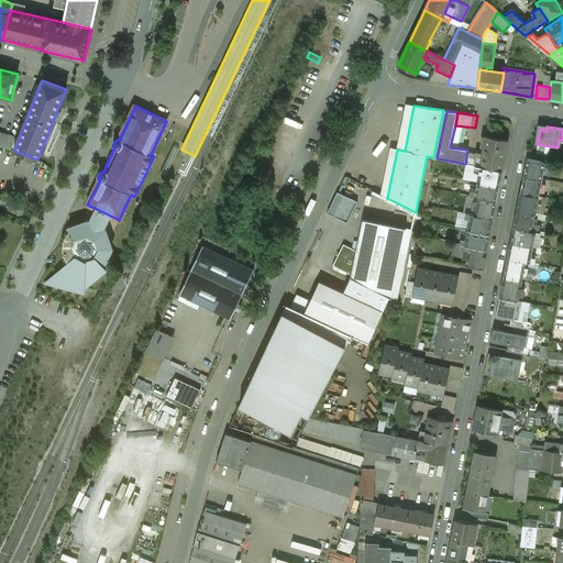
[(508,141),(483,135),(481,146),(483,147),(481,155),(476,154),(476,157),(474,166),(475,166),(503,170),(508,141)]
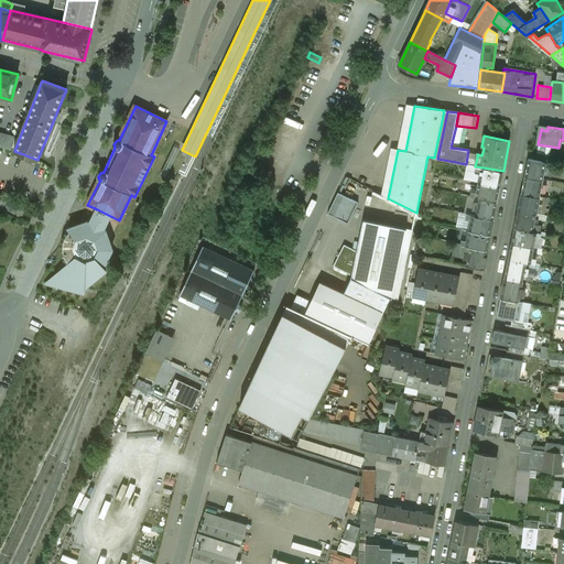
[(174,147),(160,174),(166,177),(180,150),(174,147)]
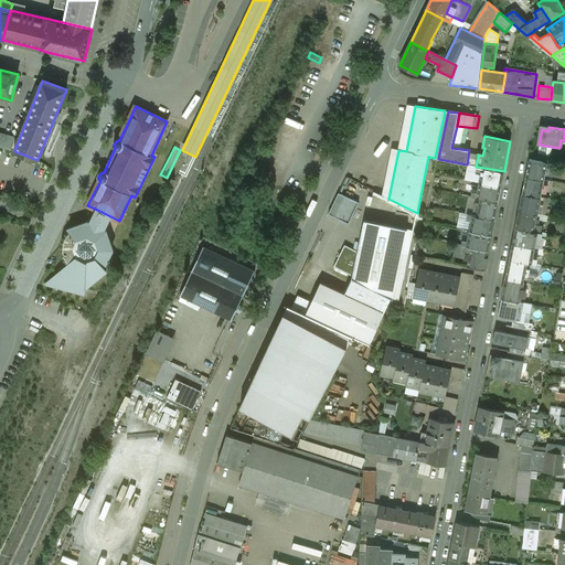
[(546,155),(531,151),(529,159),(545,162),(546,155)]
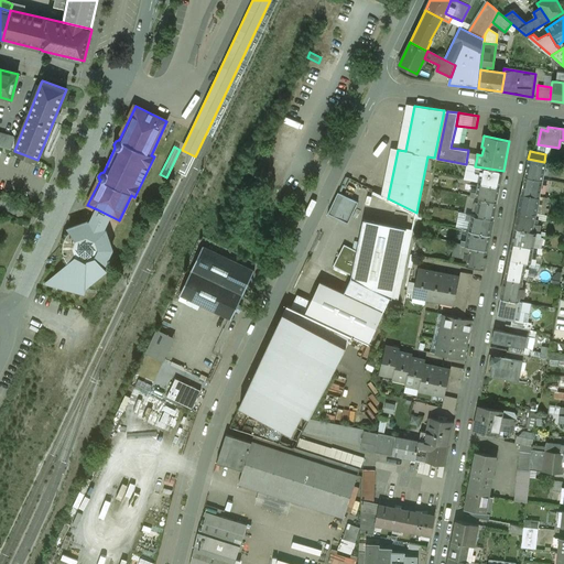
[(477,158),(467,156),(466,164),(475,166),(477,158)]
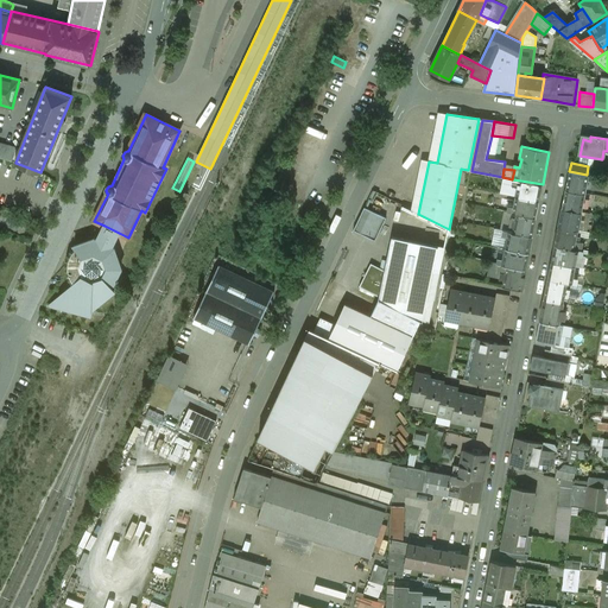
[(587,175),(569,171),(565,189),(584,194),(586,188),(589,188),(590,182),(587,181),(588,175),(587,175)]
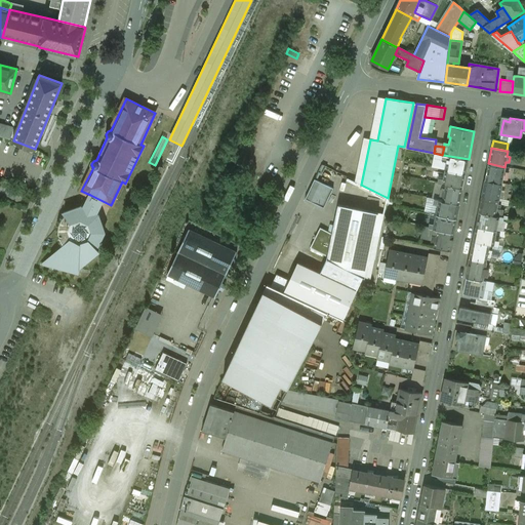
[(469,159),(443,155),(442,160),(447,161),(445,170),(466,173),(469,159)]
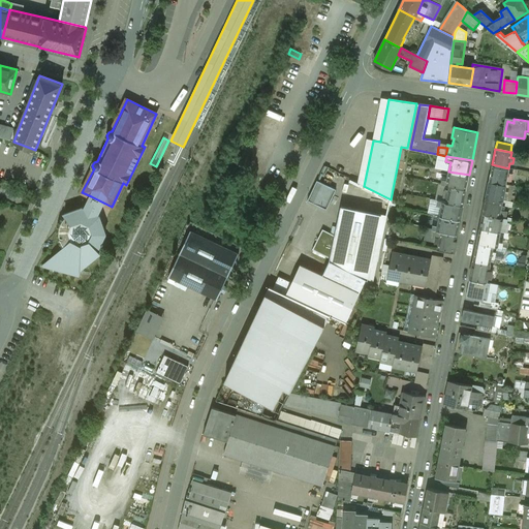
[(508,168),(492,164),(489,181),(505,184),(506,179),(508,179),(510,174),(507,174),(508,168)]
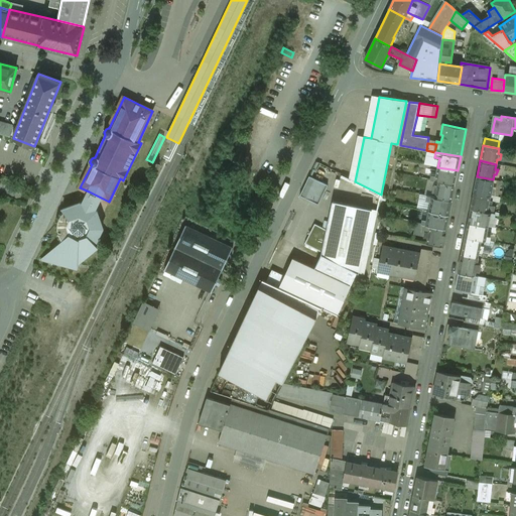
[(458,170),(437,167),(436,175),(431,174),(430,179),(438,181),(455,184),(458,170)]
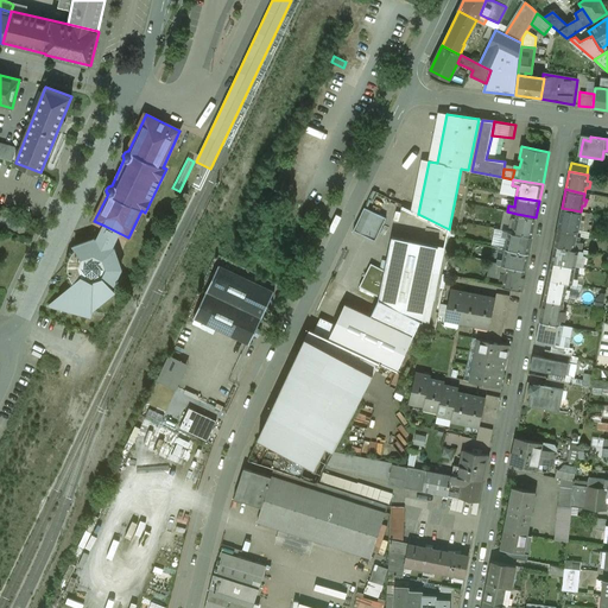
[(581,211),(562,208),(558,226),(577,229),(581,211)]
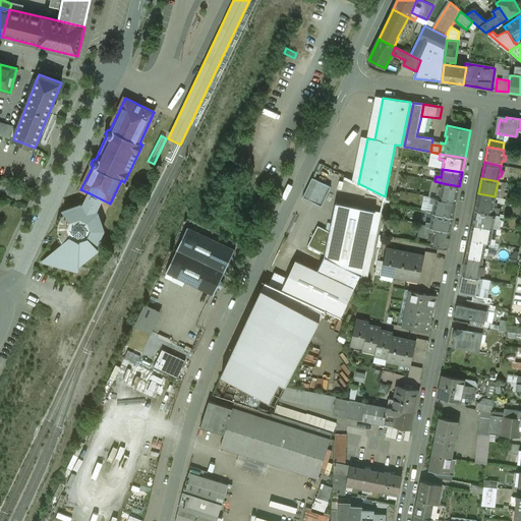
[(330,187),(312,179),(303,197),(321,206),(330,187)]
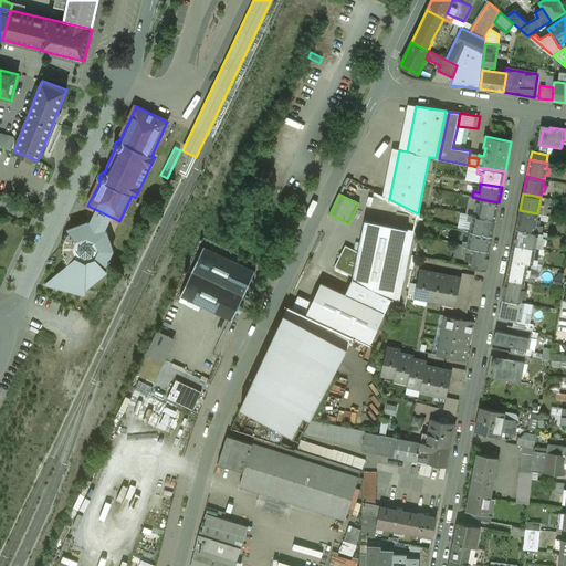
[(499,202),(481,199),(480,203),(477,203),(475,209),(479,210),(478,216),(495,219),(499,202)]
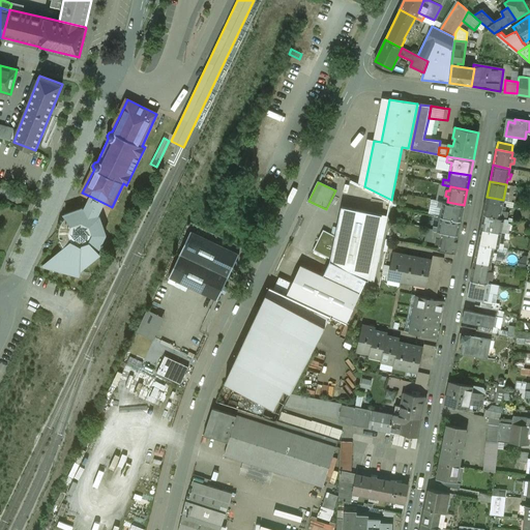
[(104,203),(91,197),(85,210),(97,215),(104,203)]
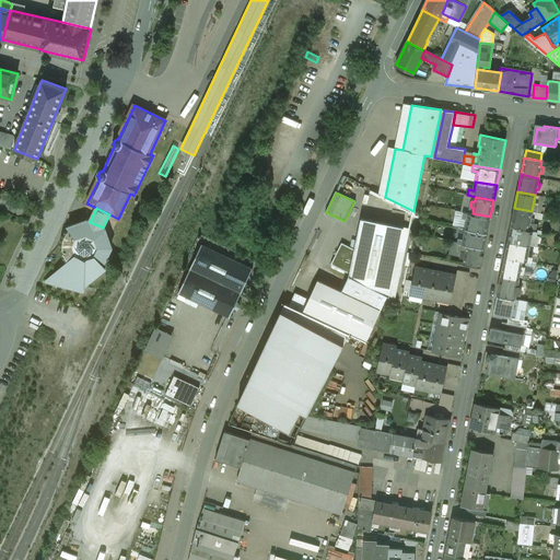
[(532,211),(514,208),(511,225),(528,229),(532,211)]
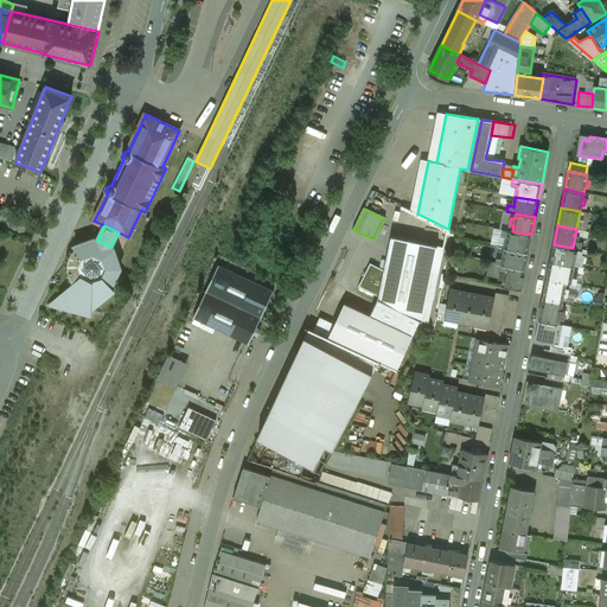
[(512,231),(503,230),(502,235),(508,236),(505,247),(528,251),(531,235),(512,231)]
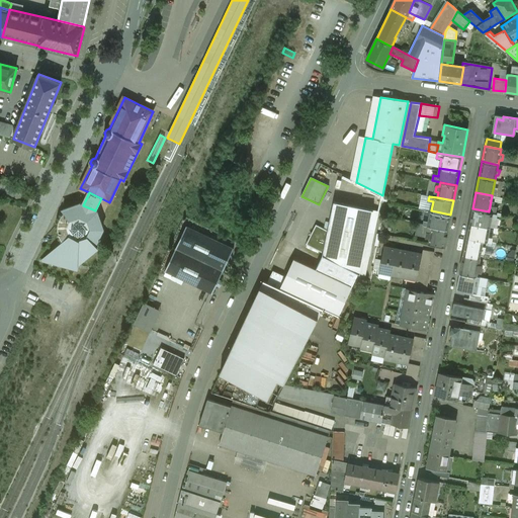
[(81,203),(63,210),(65,212),(62,216),(61,219),(59,223),(59,227),(59,231),(60,234),(61,238),(64,241),(41,260),(42,261),(46,262),(54,264),(56,264),(64,266),(66,266),(74,268),(78,269),(78,265),(98,247),(95,245),(96,244),(103,229),(97,211),(95,210),(83,205),(81,203)]
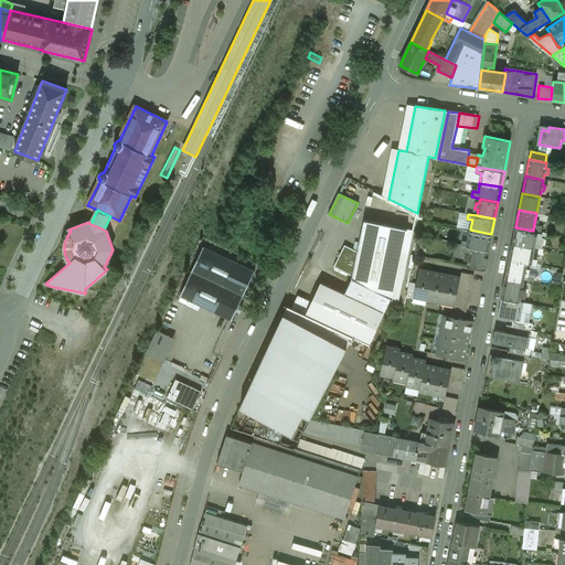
[(533,231),(515,227),(512,243),(533,247),(535,237),(541,238),(542,233),(533,231)]
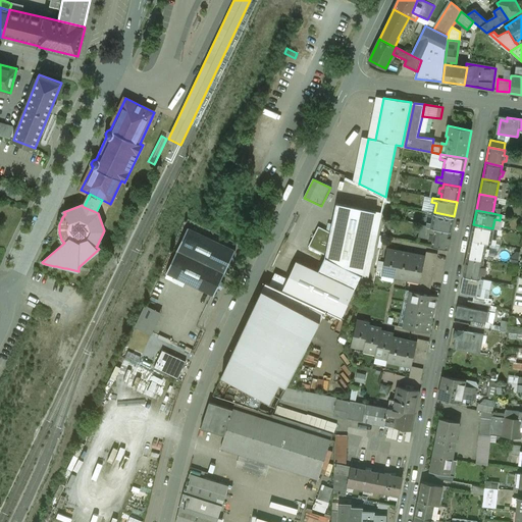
[(454,216),(434,212),(432,222),(427,221),(426,226),(430,227),(451,231),(454,216)]
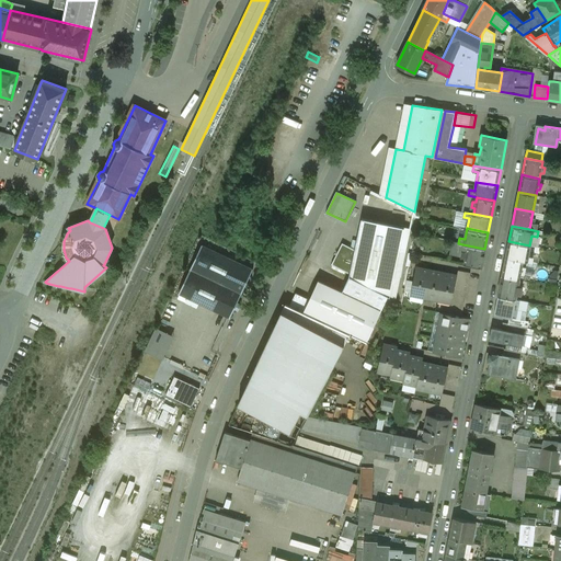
[(350,274),(350,277),(390,296),(396,298),(405,250),(357,240),(355,250),(350,274)]
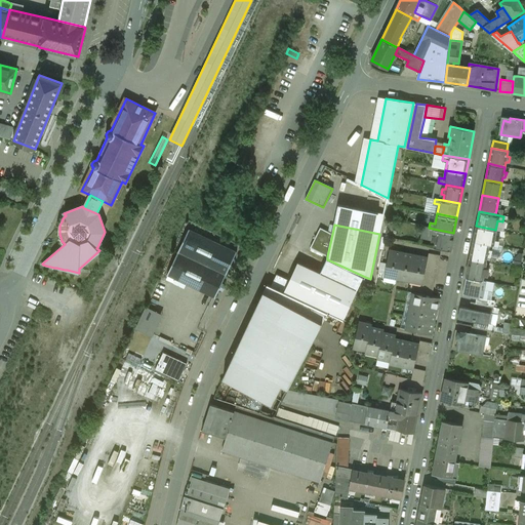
[(495,230),(476,226),(473,240),(489,244),(497,245),(498,240),(493,239),(495,230)]
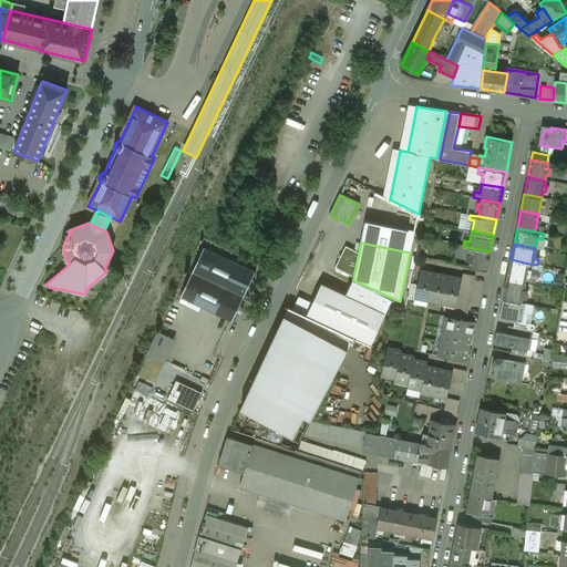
[(334,268),(353,277),(359,253),(346,246),(334,268)]
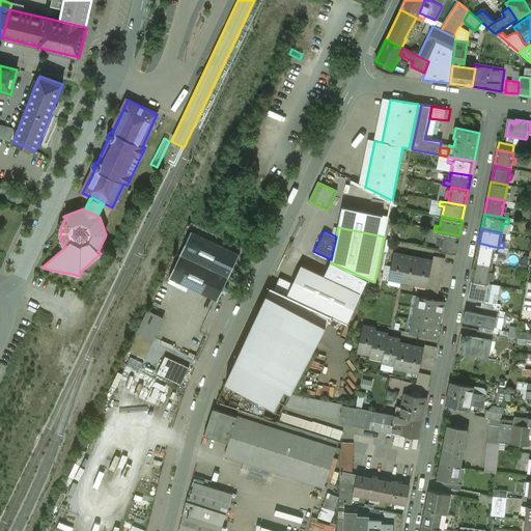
[(229,250),(192,232),(191,231),(169,279),(170,279),(207,297),(229,250)]
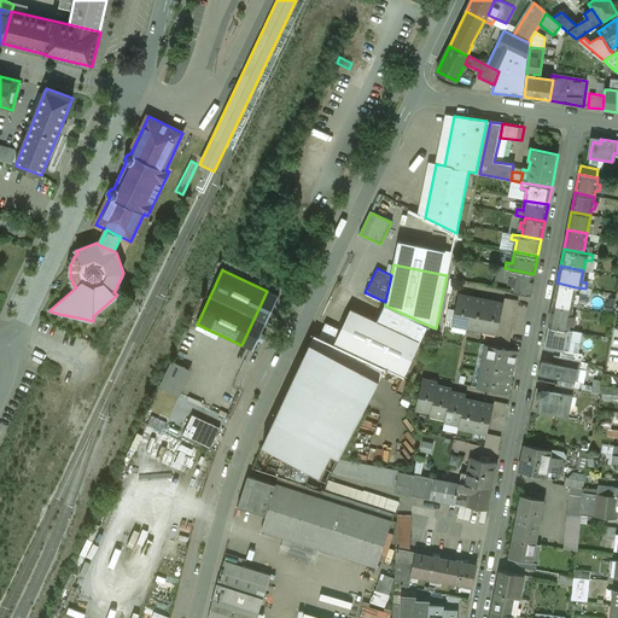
[(534,274),(509,269),(507,277),(509,277),(508,283),(512,284),(511,290),(530,295),(534,274)]
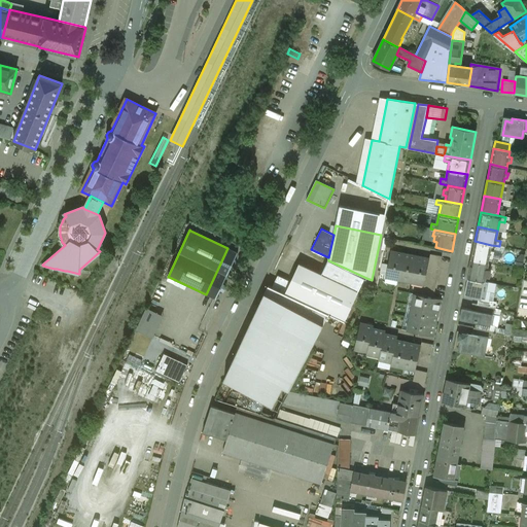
[(491,245),(475,241),(471,258),(488,261),(489,256),(492,256),(493,250),(490,250),(491,245)]
